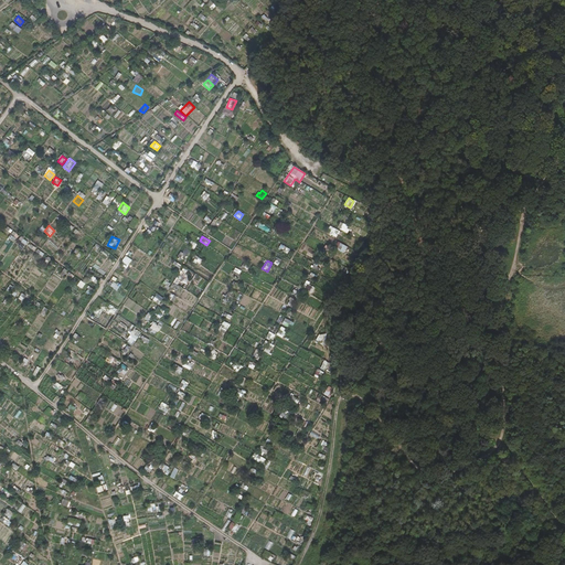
[(107,286),(118,290),(120,285),(109,280),(107,286)]
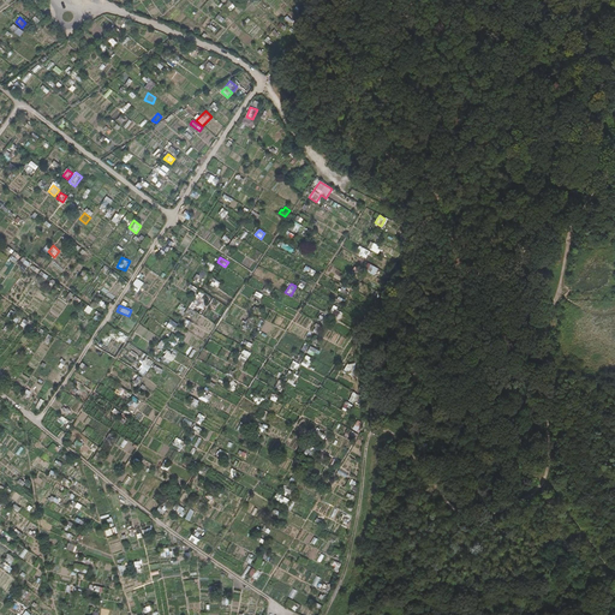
[(11,309),(7,316),(17,322),(19,318),(13,315),(16,312),(11,309)]
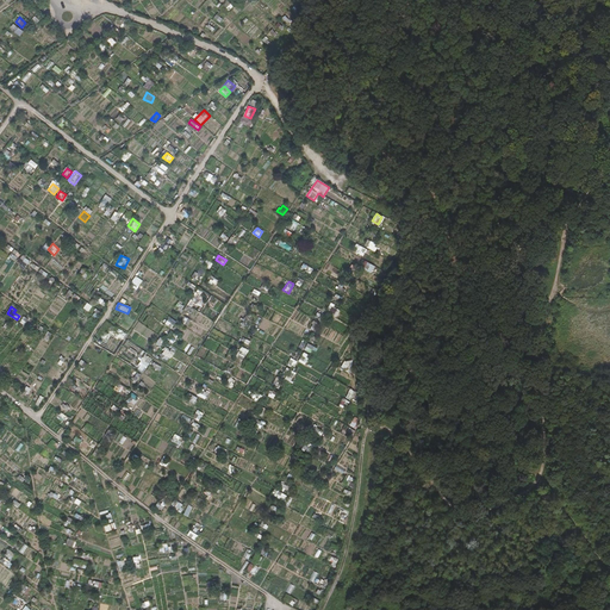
[(191,321),(185,316),(181,322),(187,327),(191,321)]
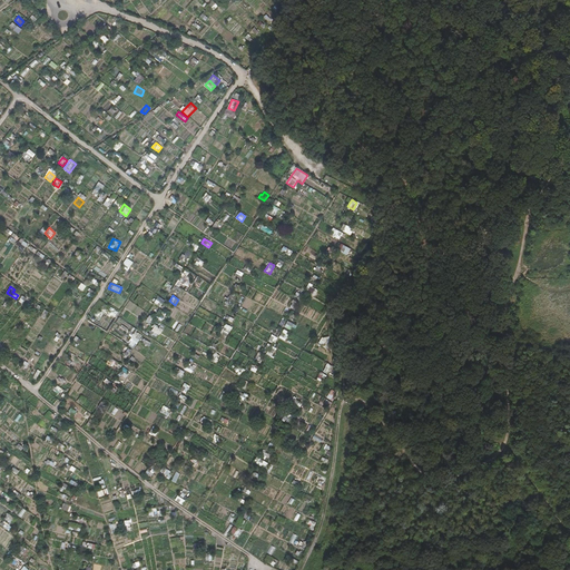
[(107,305),(104,311),(116,317),(119,312),(107,305)]
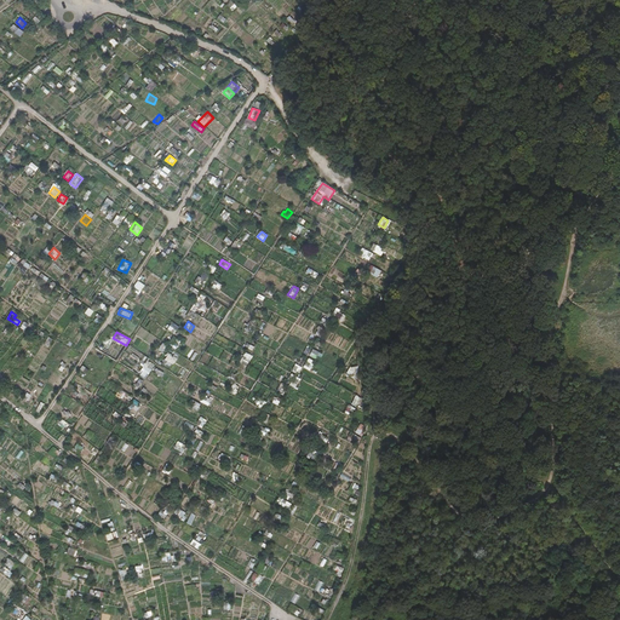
[(170,345),(178,348),(181,339),(173,337),(170,345)]
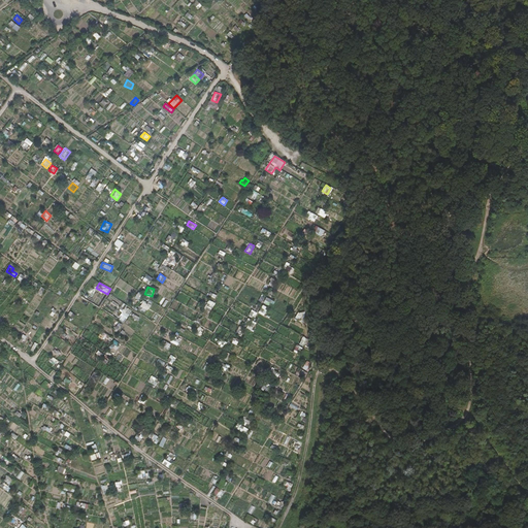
[(266,297),(264,302),(272,306),(275,300),(266,297)]
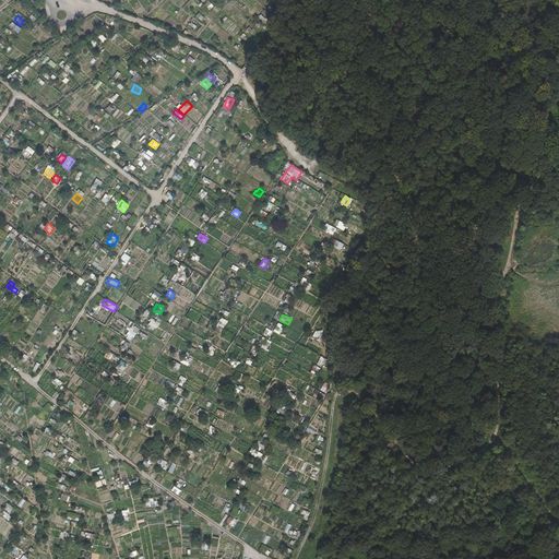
[(222,317),(218,323),(225,326),(228,320),(222,317)]
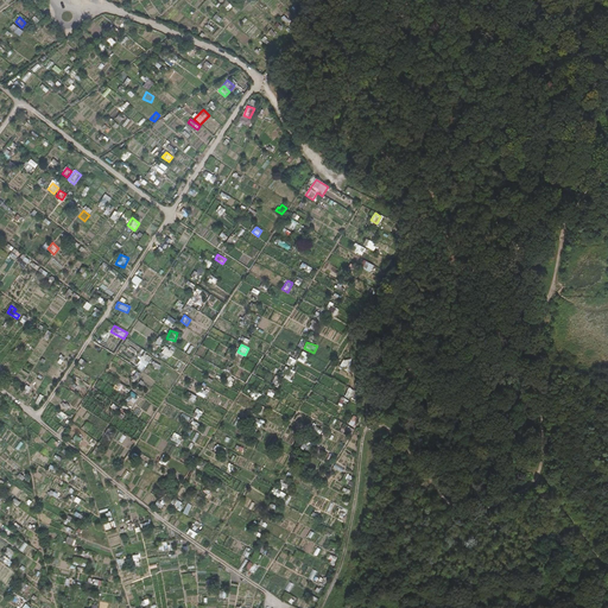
[(173,346),(170,349),(165,347),(159,355),(166,360),(177,348),(173,346)]
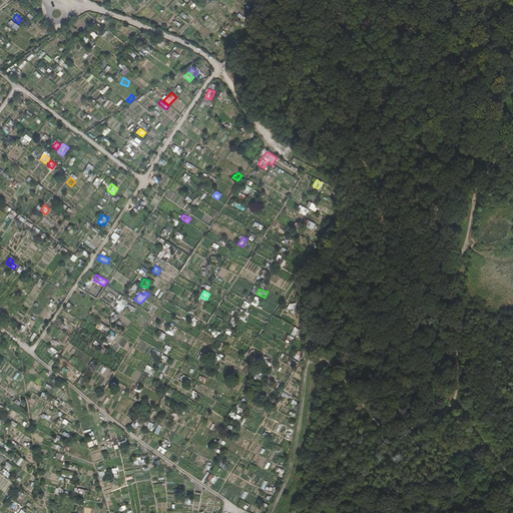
[(251,304),(257,307),(261,299),(255,296),(251,304)]
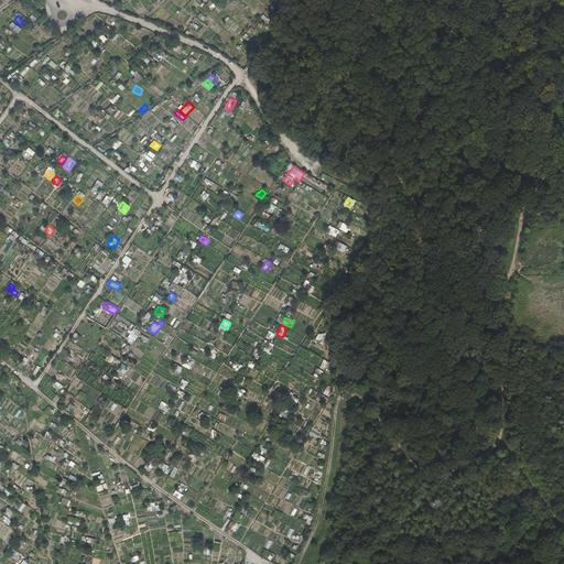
[(134,327),(126,340),(132,345),(141,332),(134,327)]
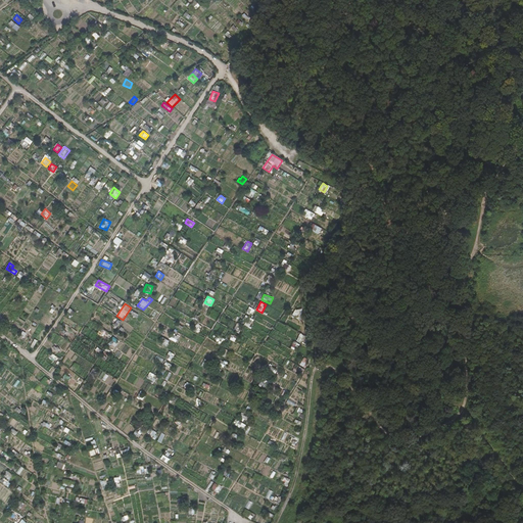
[(129,313),(137,318),(139,315),(131,310),(129,313)]
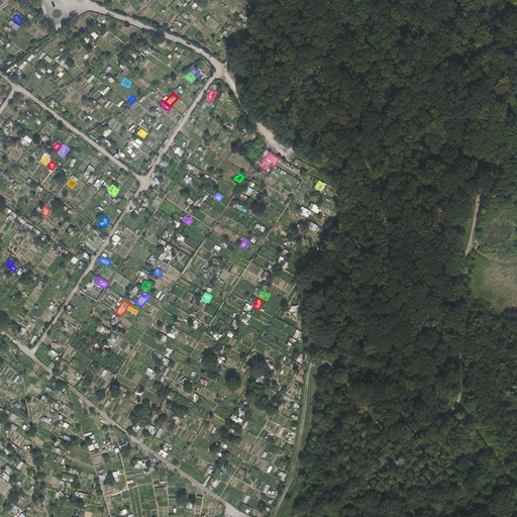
[(108,339),(114,342),(118,336),(112,333),(108,339)]
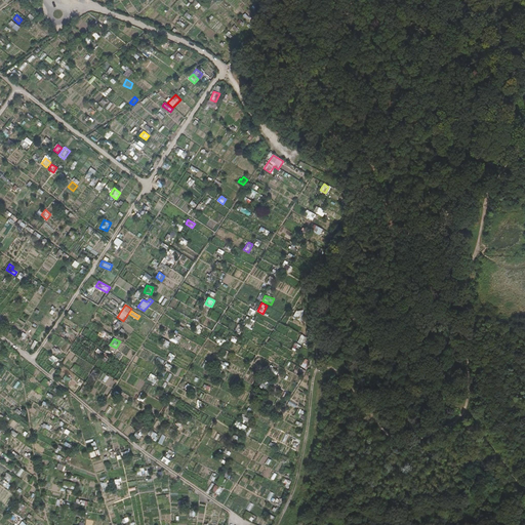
[(167,348),(170,342),(164,338),(160,344),(167,348)]
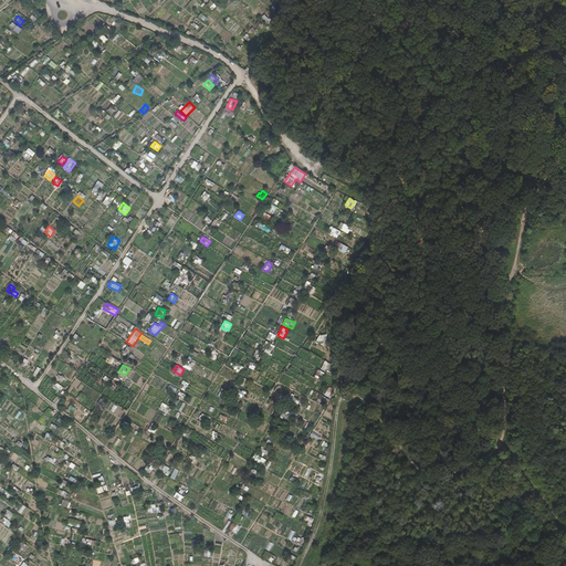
[(182,380),(179,387),(186,390),(189,383),(182,380)]
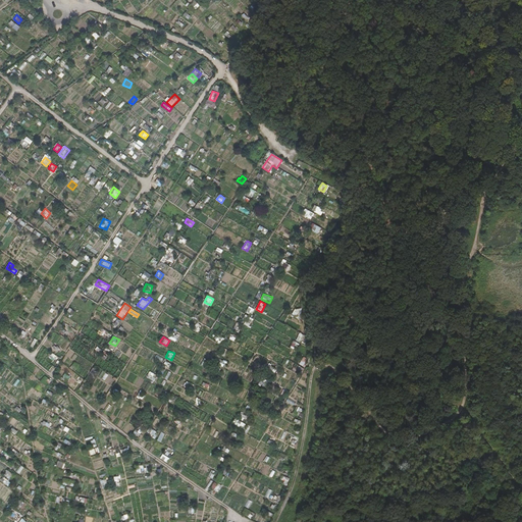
[(258,385),(264,388),(268,381),(262,377),(258,385)]
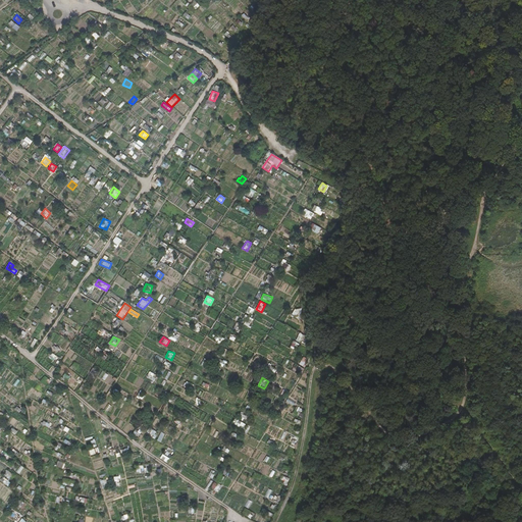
[(143,427),(142,426),(139,430),(136,429),(134,433),(139,436),(144,428),(143,427)]
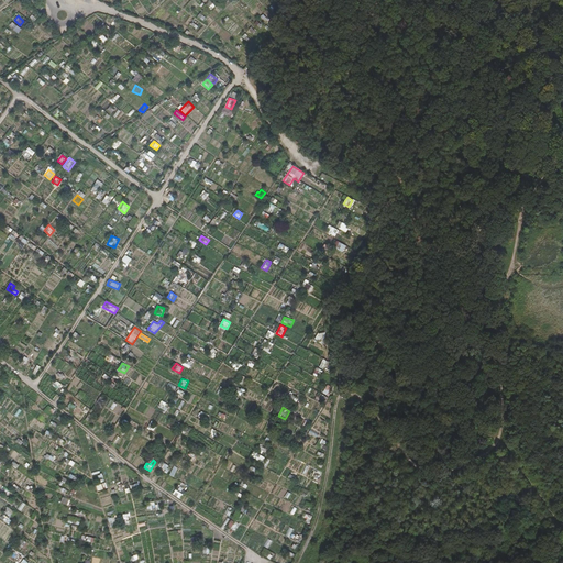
[(120,493),(130,492),(129,488),(123,489),(122,484),(119,485),(120,493)]
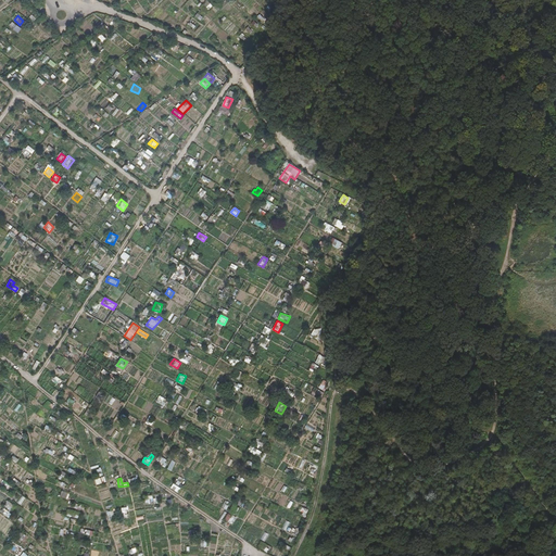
[(171,488),(178,493),(181,488),(174,483),(171,488)]
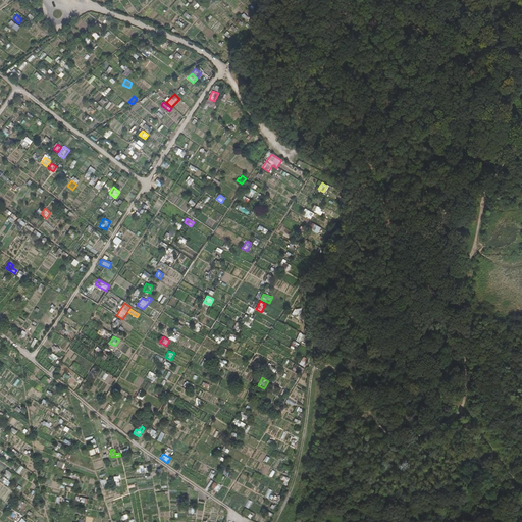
[(63,469),(65,463),(58,461),(56,466),(63,469)]
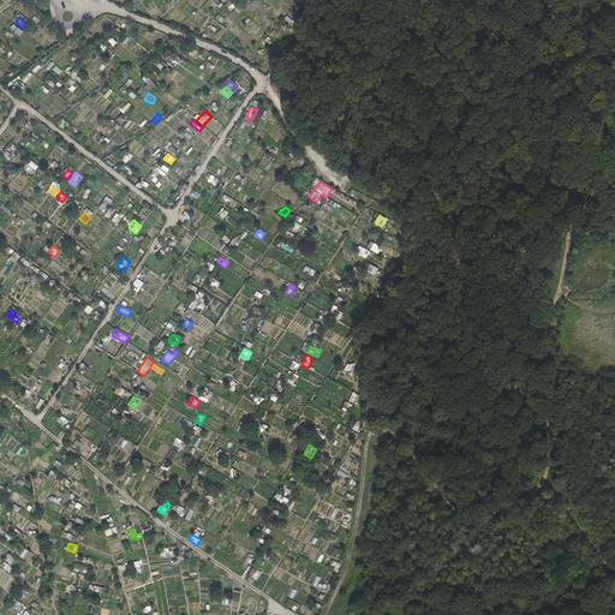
[(252,568),(249,574),(256,578),(260,571),(252,568)]
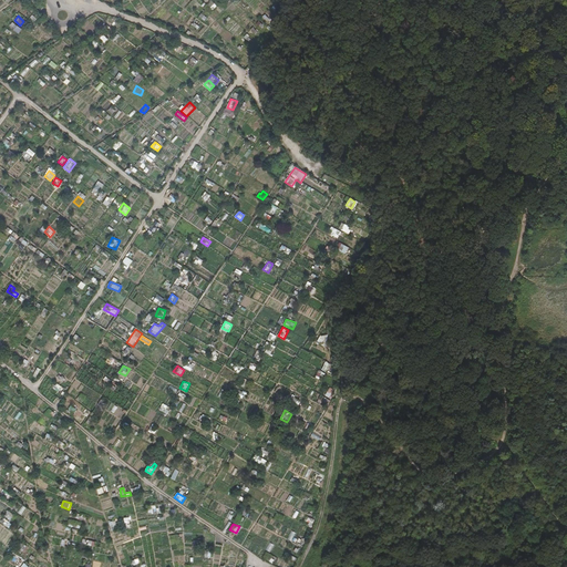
[(17,549),(20,553),(27,547),(23,543),(17,549)]
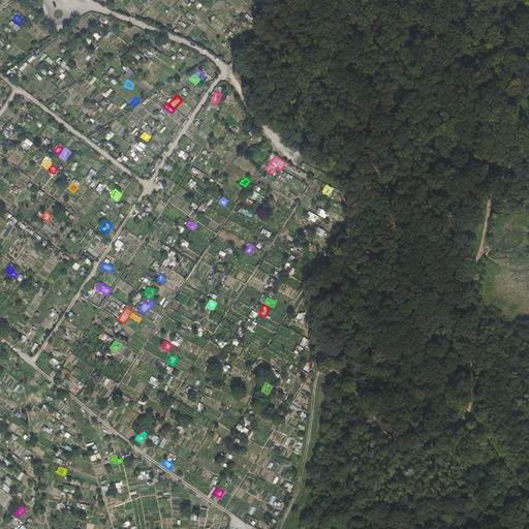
[(256,508),(251,506),(248,512),(252,516),(256,508)]
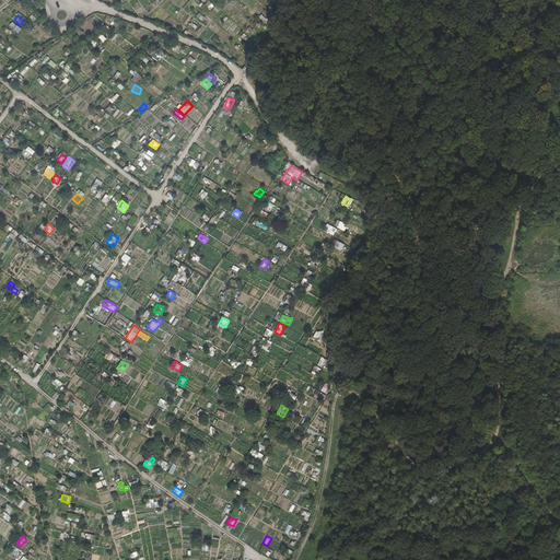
[(15,555),(19,548),(12,546),(9,552),(15,555)]
